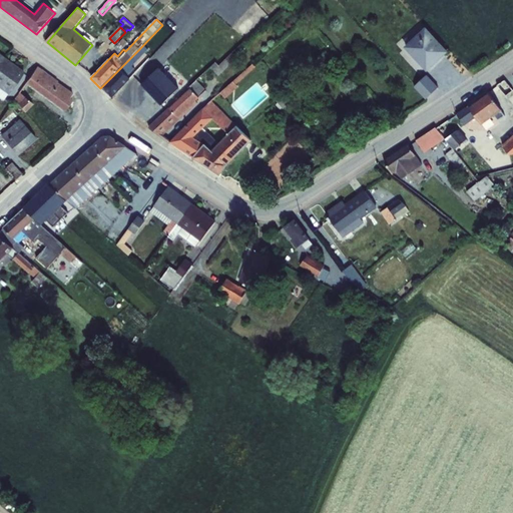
[(281,27),(276,31),(282,37),(287,33),(281,27)]
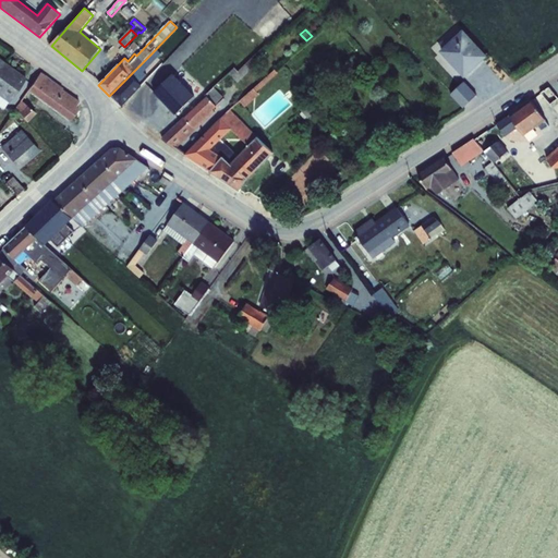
[(463,29),(440,51),(464,79),(488,57),(463,29)]
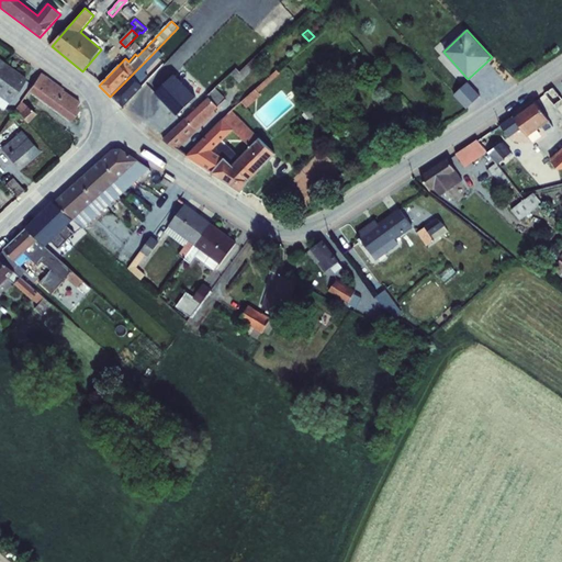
[(190,35),(161,65),(156,74),(142,86),(121,108),(138,123),(173,86),(172,83),(195,59),(202,66),(210,58),(190,35)]
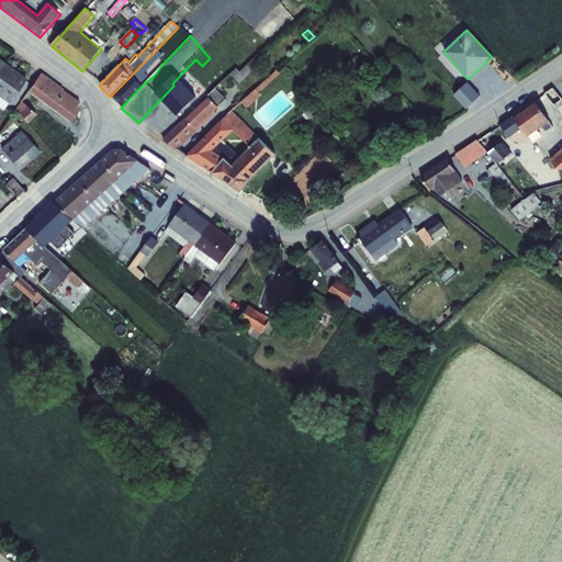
[(152,55),(110,97),(121,108),(142,86),(139,83),(147,76),(145,74),(150,67),(156,74),(161,65),(152,55)]
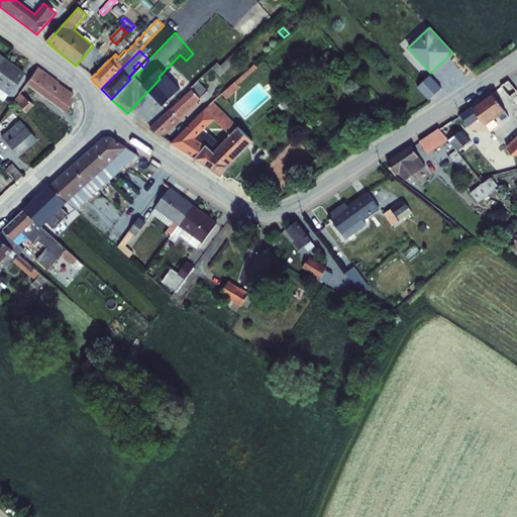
[(5,59),(0,66),(0,98),(3,101),(7,95),(8,95),(24,73),(5,59)]
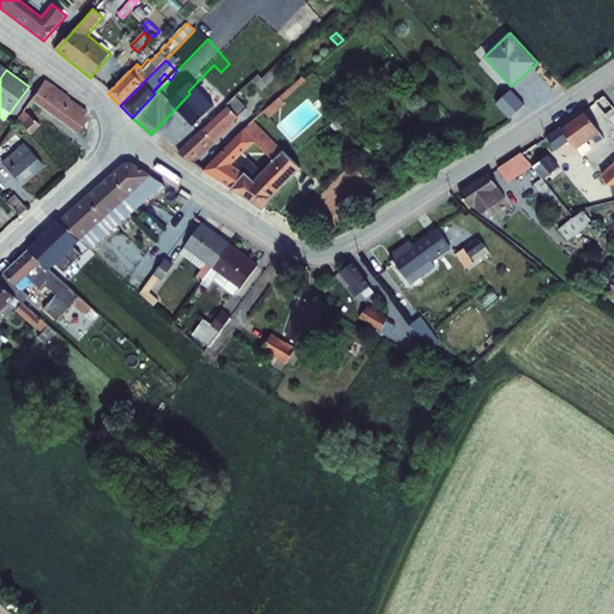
[(302,77),(264,112),(270,119),(286,104),(283,102),(306,82),(302,77)]
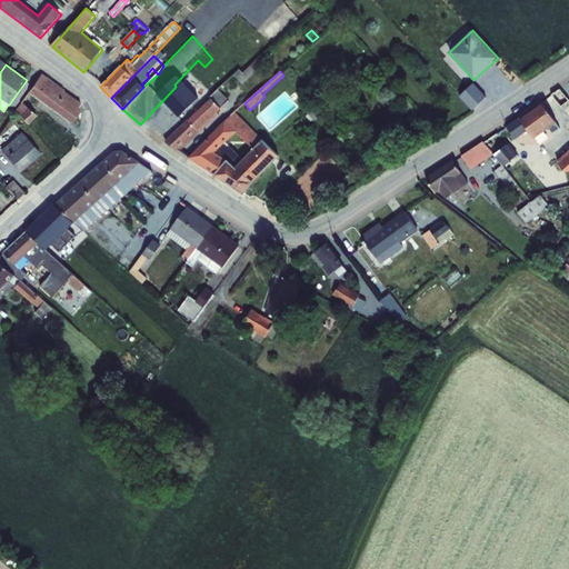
[(41,73),(28,92),(72,123),(81,110),(78,108),(81,103),(63,91),(63,90),(41,73)]
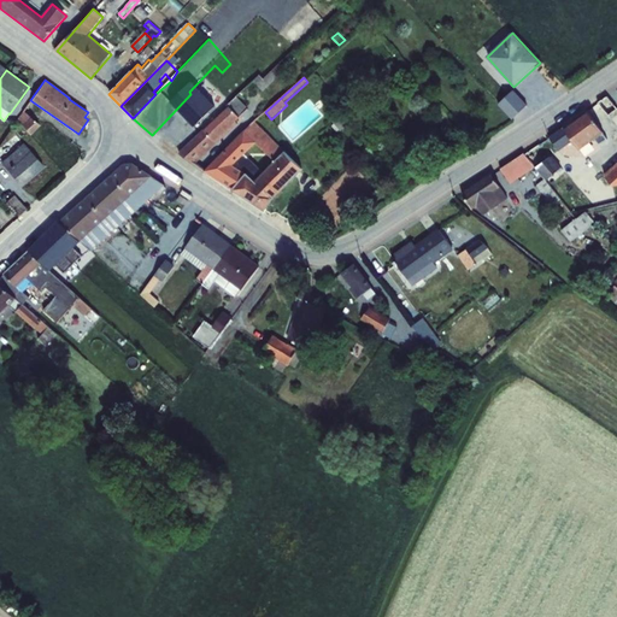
[(513,90),(499,104),(512,119),(528,105),(513,90)]
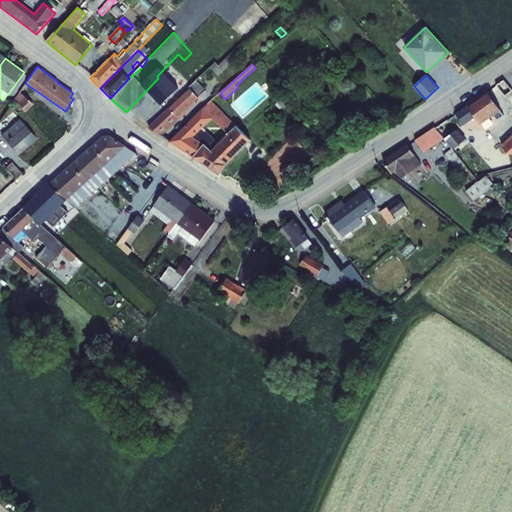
[(190,88),(199,98),(206,91),(196,80),(189,87),(190,88)]
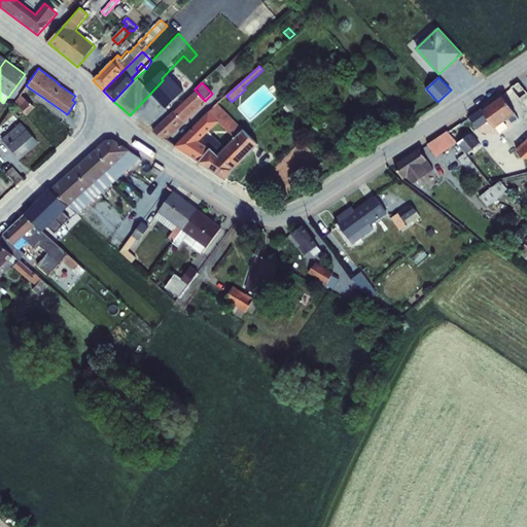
[(518,83),(511,89),(519,100),(520,99),(524,104),(526,101),(526,94),(526,95),(518,83)]
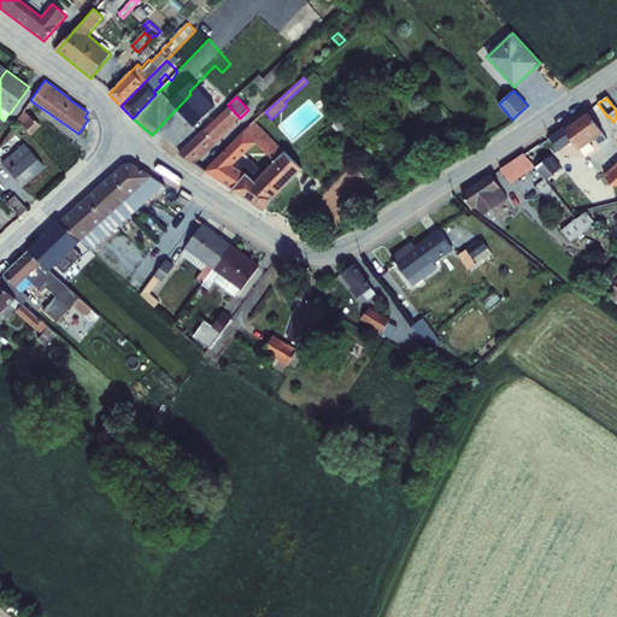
[(229,106),(178,154),(195,165),(217,145),(238,124),(235,122),(240,118),(229,106)]
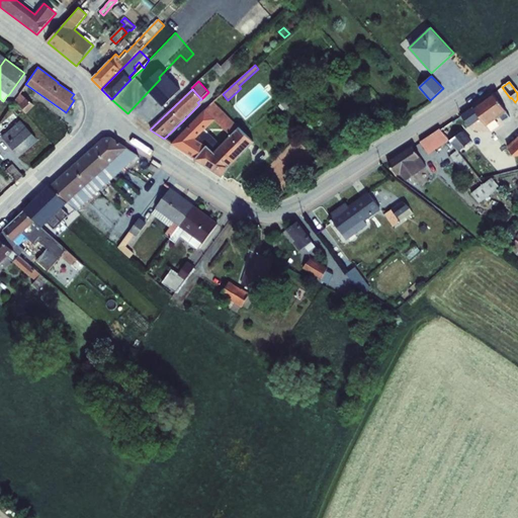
[(19,93),(14,101),(25,113),(33,105),(19,93)]
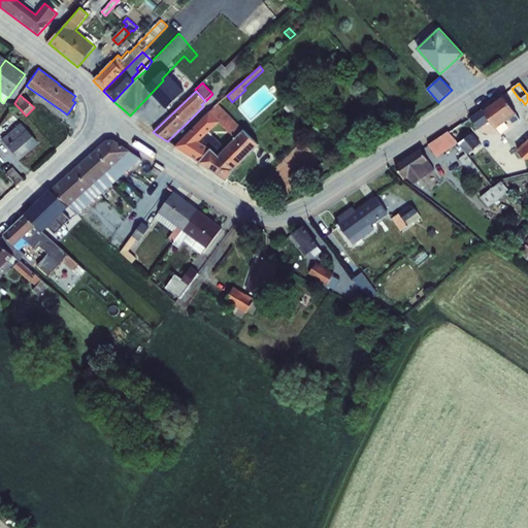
[(482,109),(491,123),(496,129),(517,113),(503,95),(482,109)]
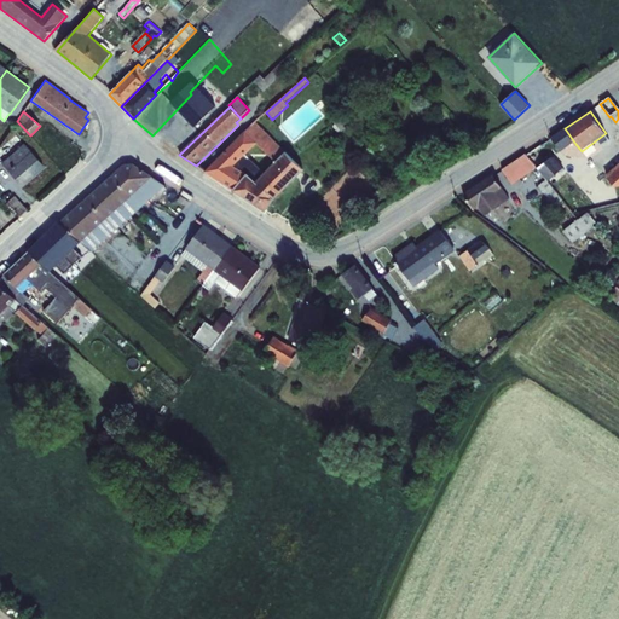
[(336,123),(333,127),(339,133),(341,131),(342,132),(353,121),(346,113),(335,122),(336,123)]
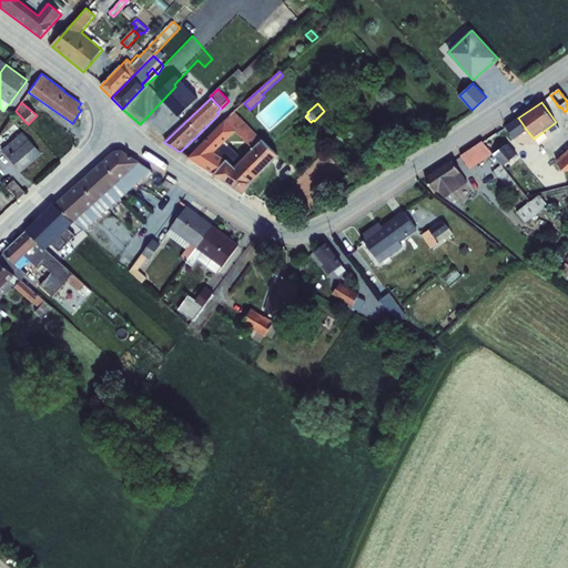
[(151,131),(164,142),(173,133),(170,130),(171,129),(173,132),(189,118),(179,107),(162,122),(160,121),(151,131)]
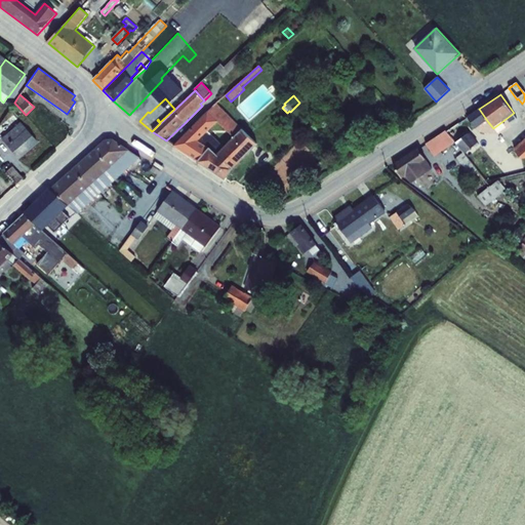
[(218,122),(217,122),(234,137),(242,129),(216,104),(208,112),(218,122)]
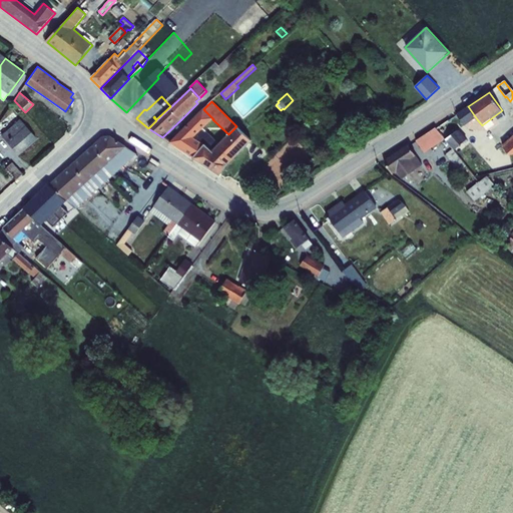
[(436,128),(445,139),(454,150),(467,139),(461,132),(464,130),(463,128),(477,119),(468,106),(436,128)]
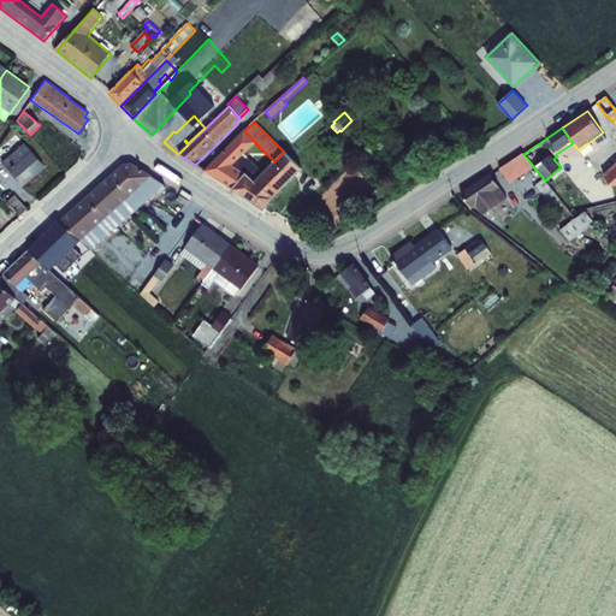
[(256,143),(244,131),(205,172),(265,211),(272,199),(302,170),(284,152),(274,161),(262,173),(254,182),(232,165),(244,154),(255,143),(256,143)]
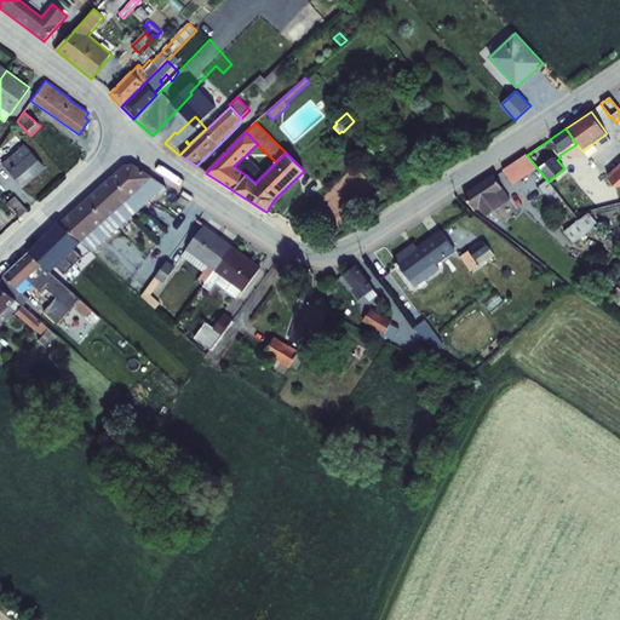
[(23,144),(0,164),(21,187),(44,167),(23,144)]
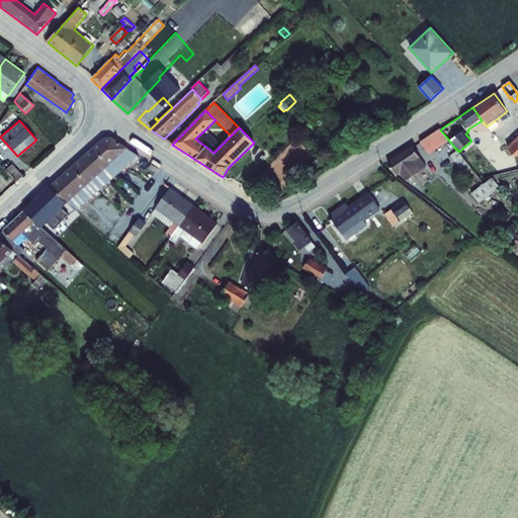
[(449,141),(440,130),(440,128),(420,142),(428,155),(449,141)]
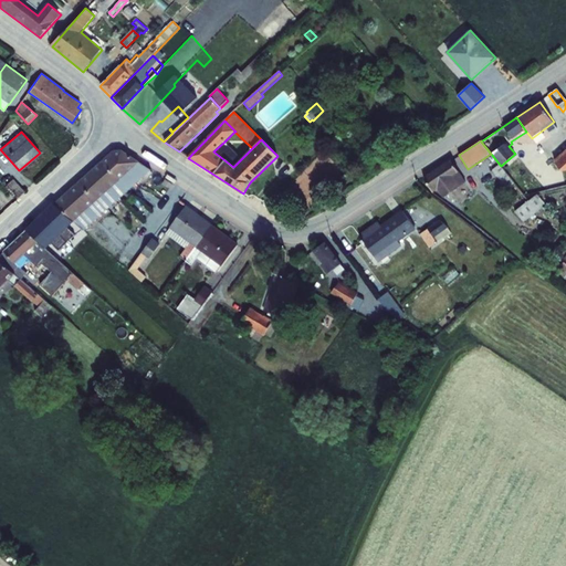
[(233,167),(241,159),(224,142),(213,152),(233,167)]
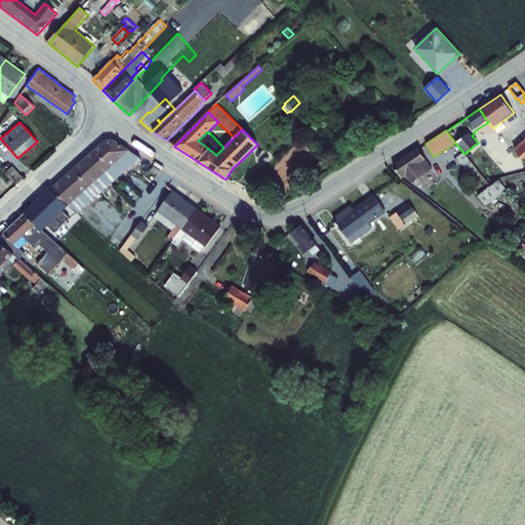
[(524,138),(513,149),(521,159),(524,158),(524,138)]
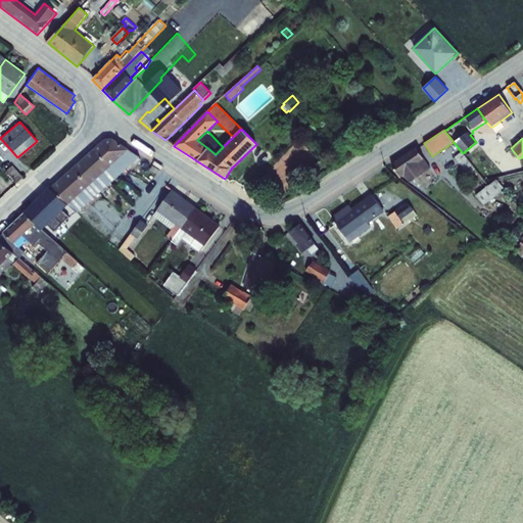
[(105,139),(96,148),(112,165),(121,175),(130,165),(121,157),(105,139)]
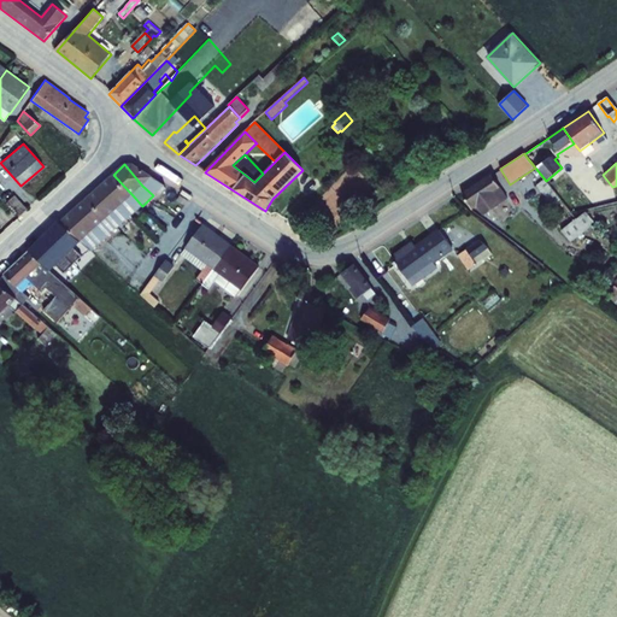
[(133,164),(124,164),(142,186),(153,195),(165,186),(153,177),(133,164)]
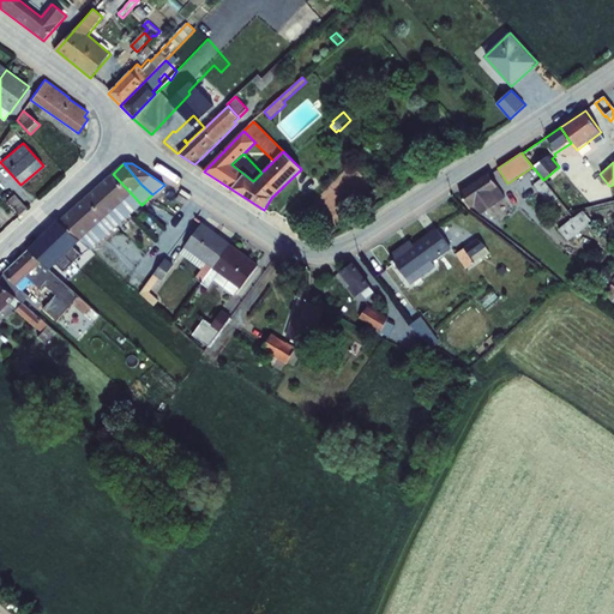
[(113,174),(100,185),(120,205),(130,215),(142,205),(132,194),(113,174)]
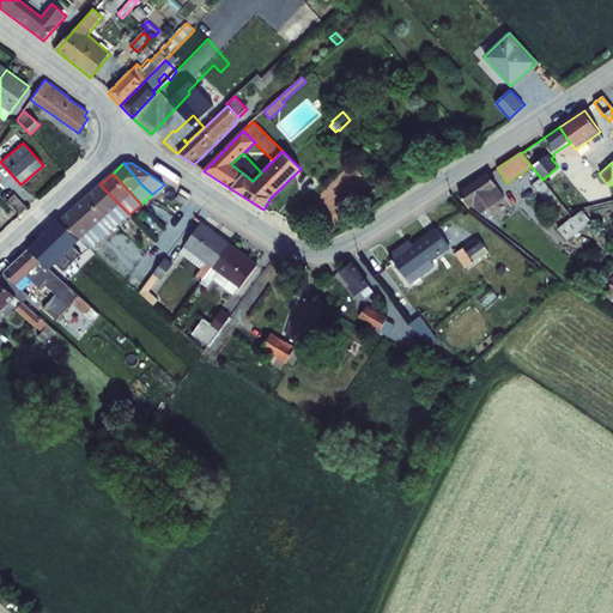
[(489,174),(459,193),(469,208),(474,205),(480,214),(505,198),(489,174)]
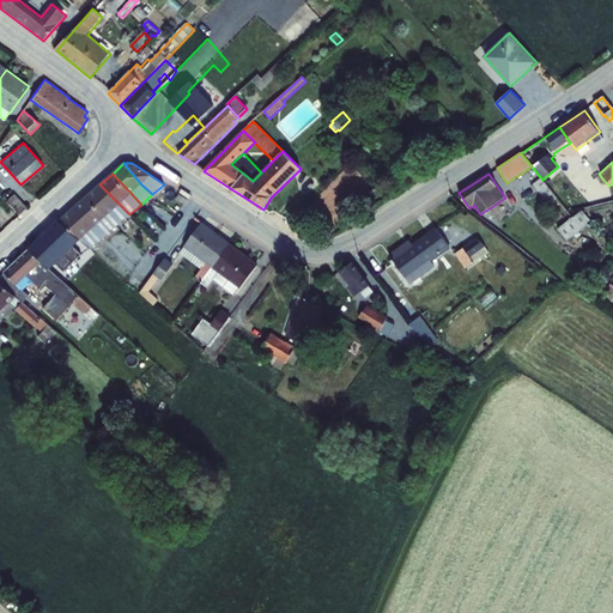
[(541,178),(532,186),(535,189),(541,184),(544,189),(539,193),(548,205),(557,199),(541,178)]
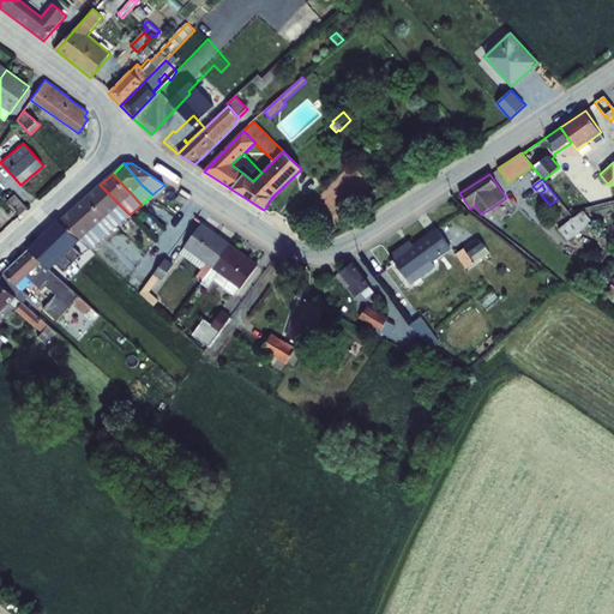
[(100,185),(88,196),(107,217),(116,227),(130,215),(120,205),(100,185)]
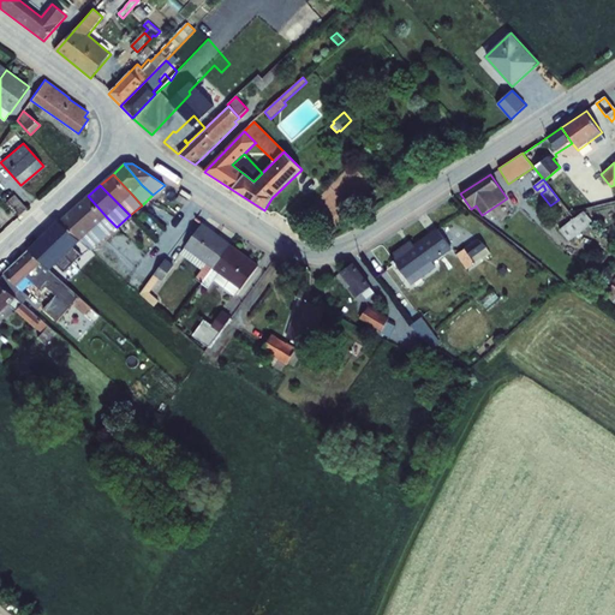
[(183,190),(180,193),(190,201),(192,197),(183,190)]
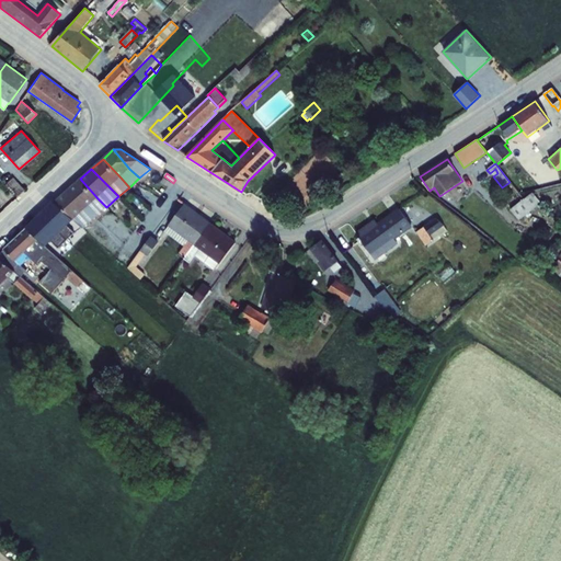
[(13,178),(6,184),(18,196),(24,191),(13,178)]
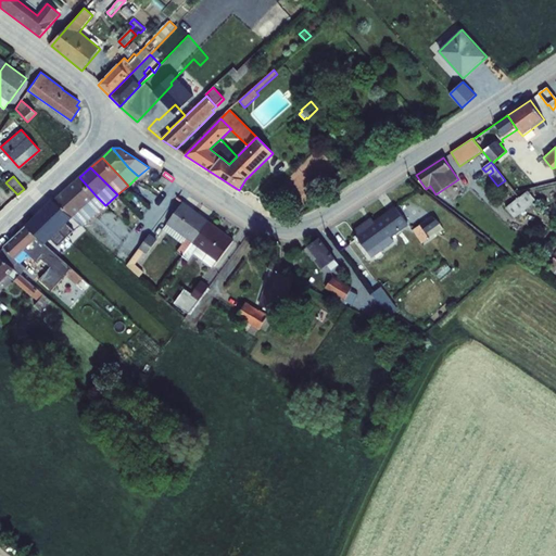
[(79,177),(66,189),(85,206),(95,216),(105,205),(97,197),(79,177)]
